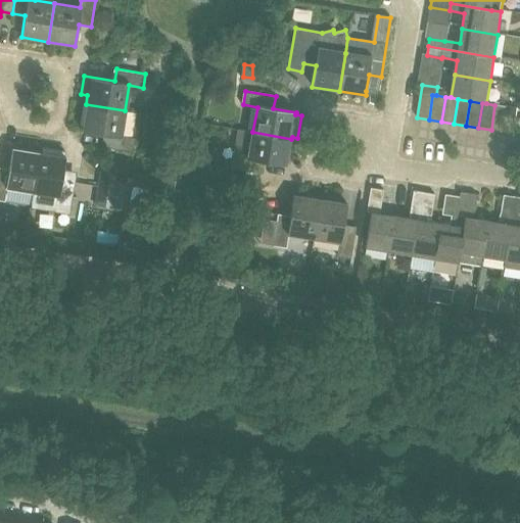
[(121,136),(125,110),(86,104),(81,131),(102,134),(100,147),(132,152),(134,139),(121,136)]
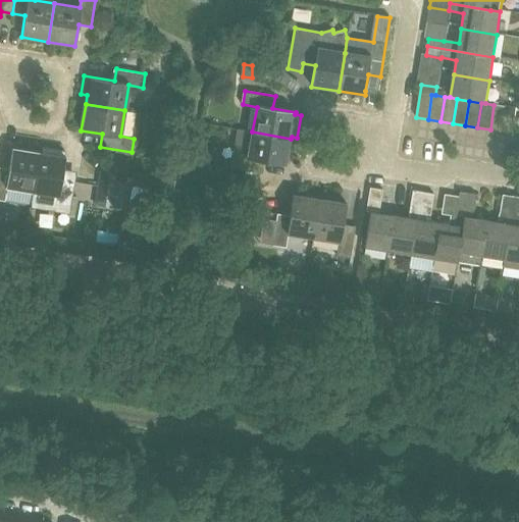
[(503,132),(507,107),(494,105),(490,129),(503,132)]
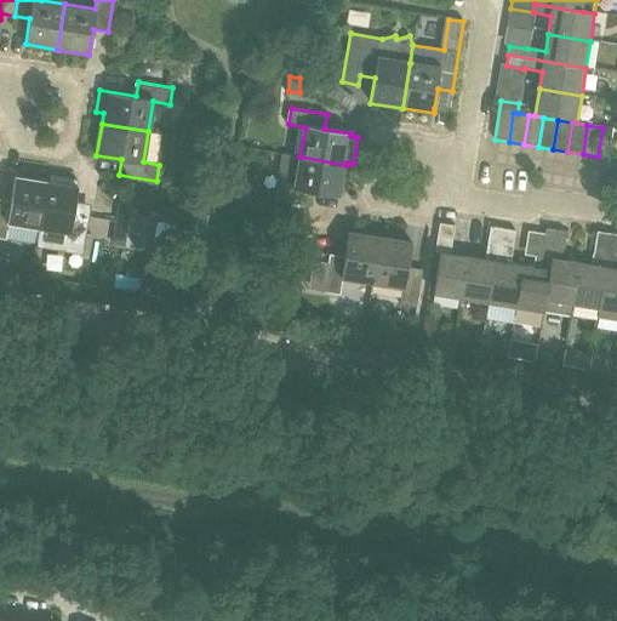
[(346,165),(300,157),(283,154),(278,183),(275,201),(313,208),(315,193),(341,198),(346,165)]
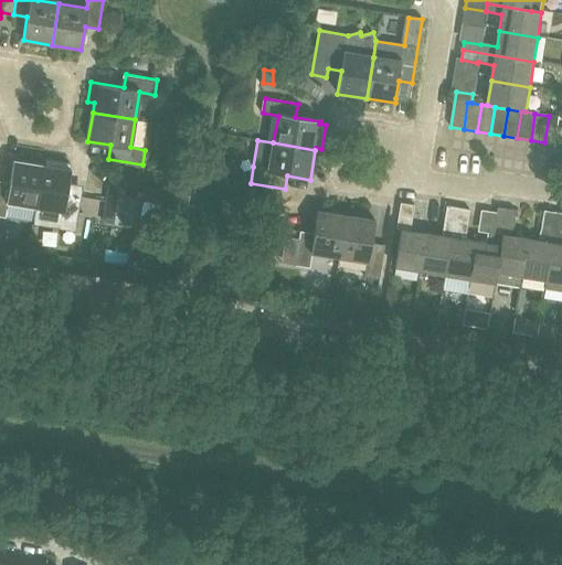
[(0,215),(6,216),(8,200),(35,204),(42,164),(18,161),(18,160),(13,159),(11,169),(9,182),(9,187),(0,184),(0,215)]
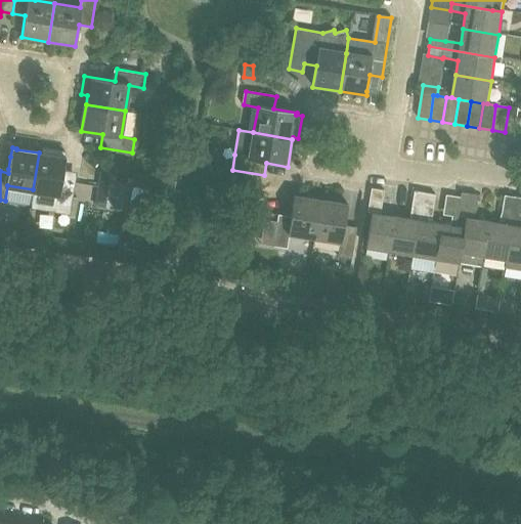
[(33,205),(33,208),(34,208),(34,207),(73,213),(79,176),(66,174),(66,169),(68,157),(67,157),(68,151),(45,147),(44,154),(39,153),(33,189),(35,190),(33,205)]
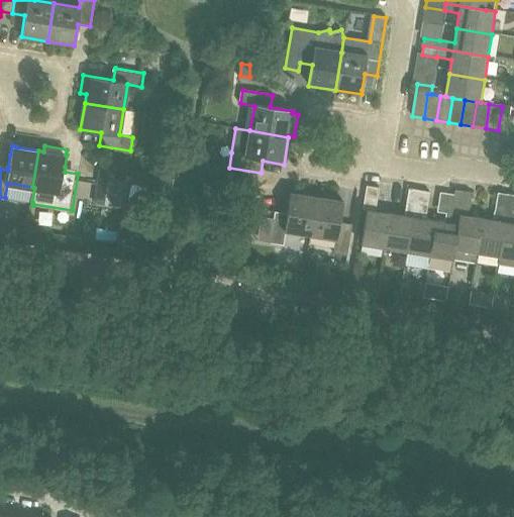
[(101,171),(99,184),(118,187),(119,181),(102,164),(101,171)]
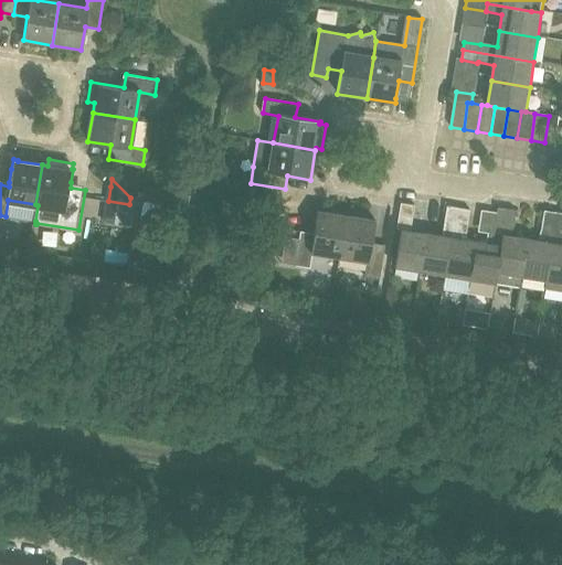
[(394,268),(420,273),(426,234),(411,232),(415,205),(401,203),(398,228),(401,230),(394,268)]
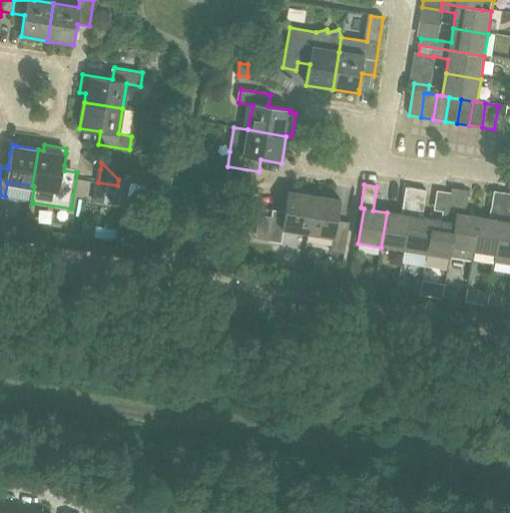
[(400,214),(387,212),(381,247),(404,250),(414,188),(405,186),(400,214)]
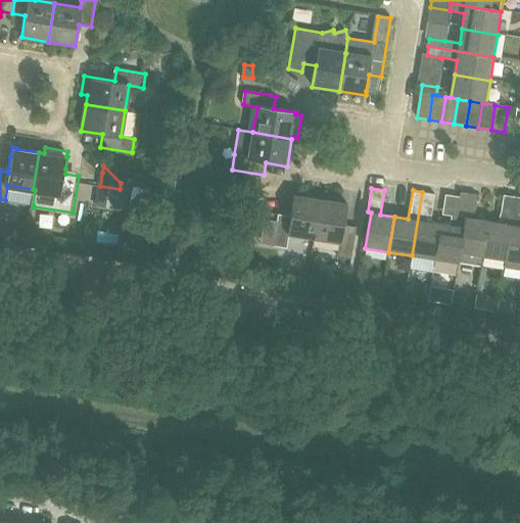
[(412,255),(435,259),(441,224),(430,222),(434,194),(422,192),(412,255)]
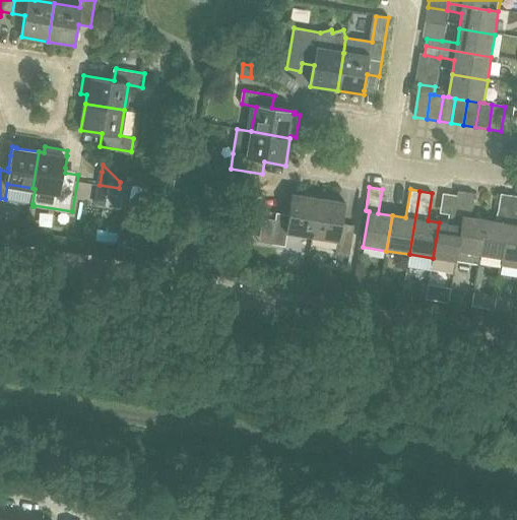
[(476,194),(459,191),(456,210),(464,212),(457,253),(456,262),(478,265),(480,256),(486,221),(472,219),(476,194)]
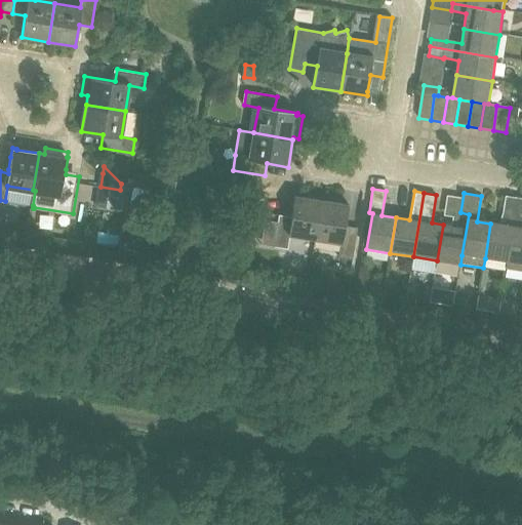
[(290,236),(316,240),(322,201),(295,196),(291,217),(279,215),(274,247),(288,249),(290,236)]
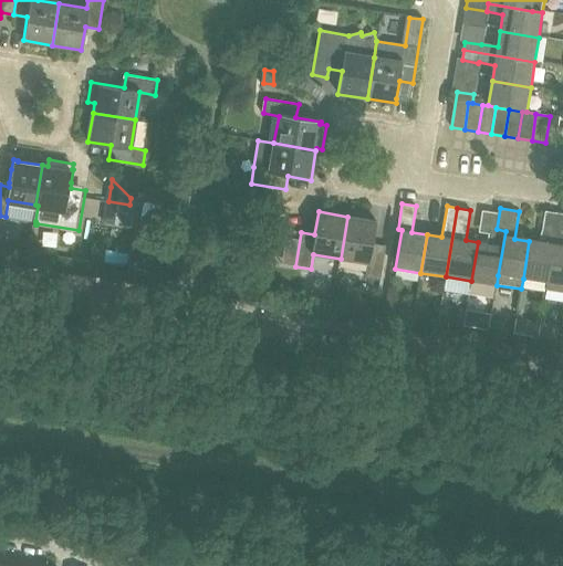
[(529,241),(523,279),(548,283),(559,215),(546,212),(543,232),(548,233),(545,243),(542,242),(529,241)]
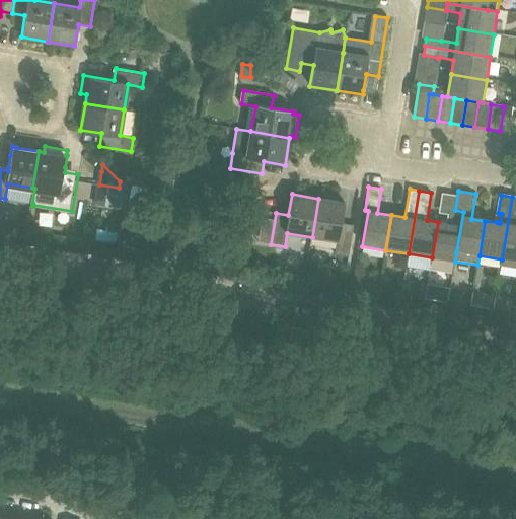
[(515,197),(512,197),(502,260),(502,265),(515,267),(515,197)]
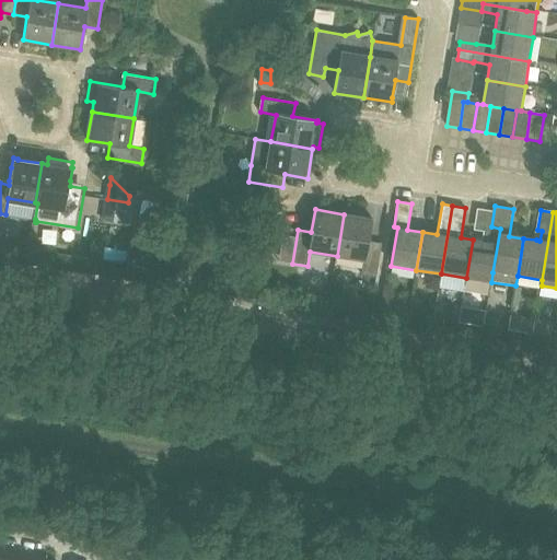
[(375,278),(381,245),(368,243),(372,219),(344,214),(337,256),(363,260),(360,276),(375,278)]
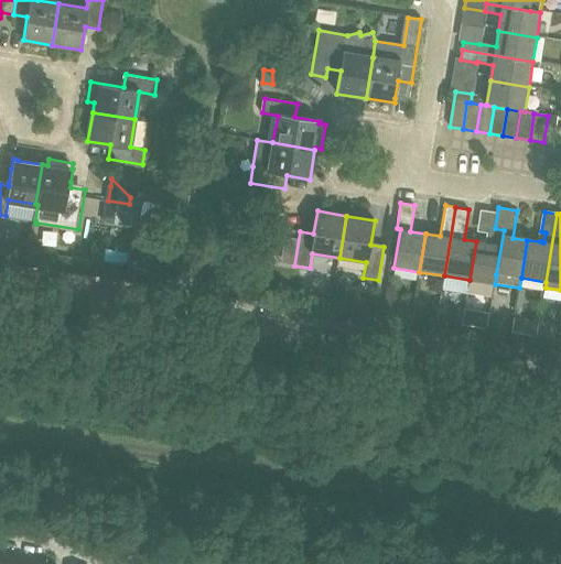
[(493,243),(476,241),(470,280),(495,284),(496,274),(504,230),(495,228),(493,243)]
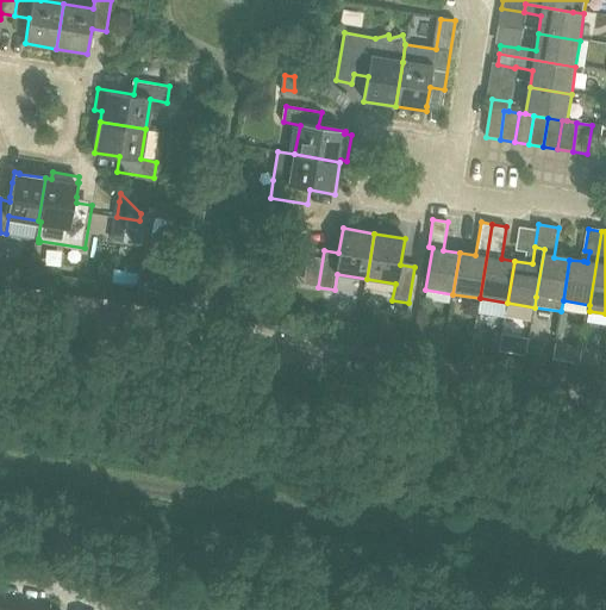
[(504,332),(489,330),(486,346),(500,348),(504,332)]
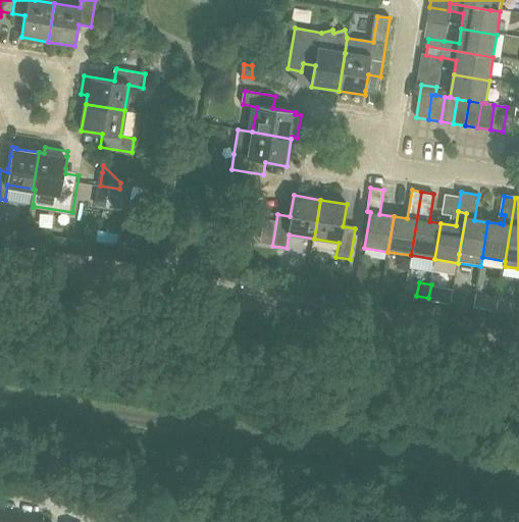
[(430,299),(433,300),(452,303),(454,289),(432,284),(430,299)]
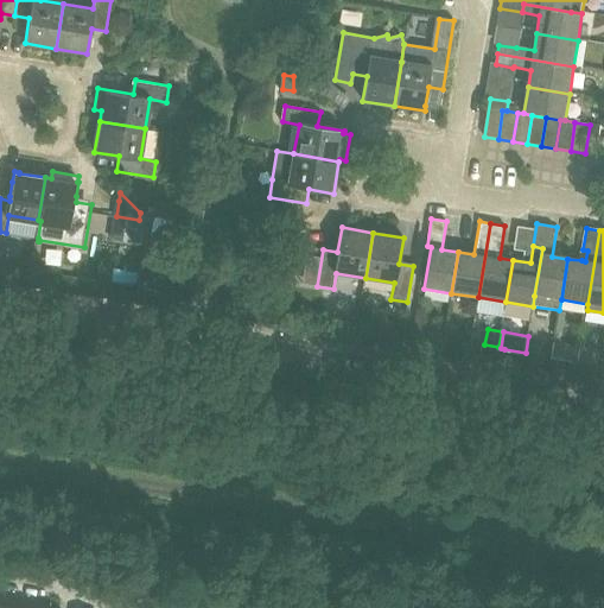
[(546,346),(529,342),(527,353),(545,356),(546,346)]
